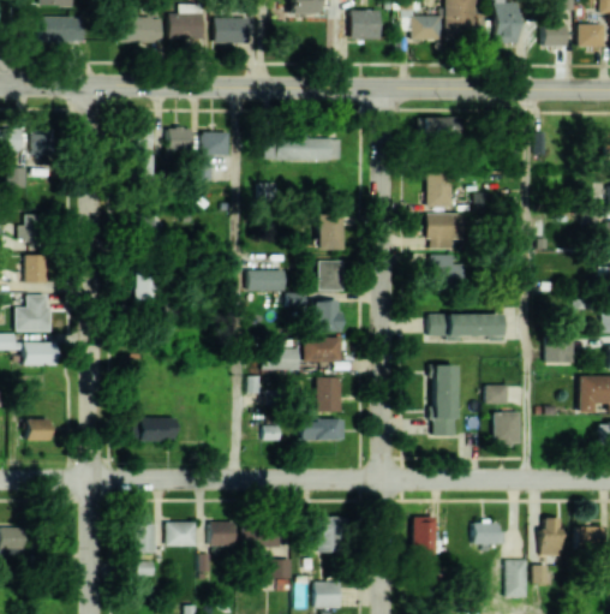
[(317,13),(316,0),(288,0),(289,13),(317,13)]
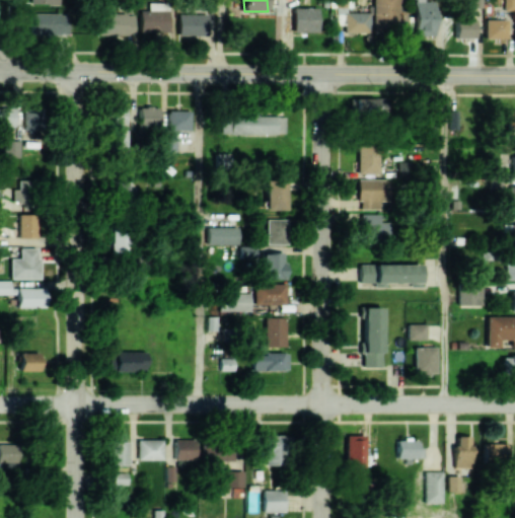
[(376,0),(375,29),(405,30),(406,0),(376,0)]
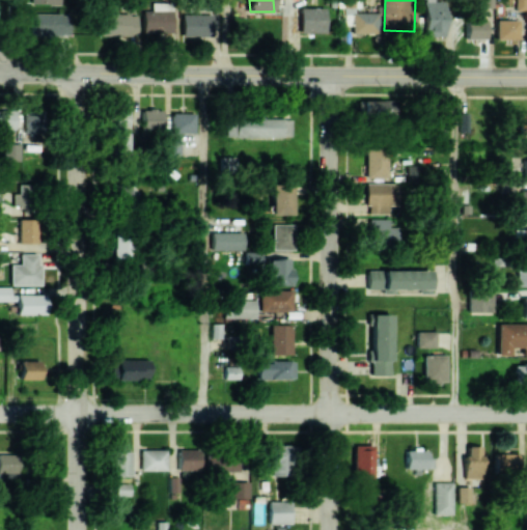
[(425,0),(425,36),(446,37),(446,2),(436,1),(435,0),(425,0)]
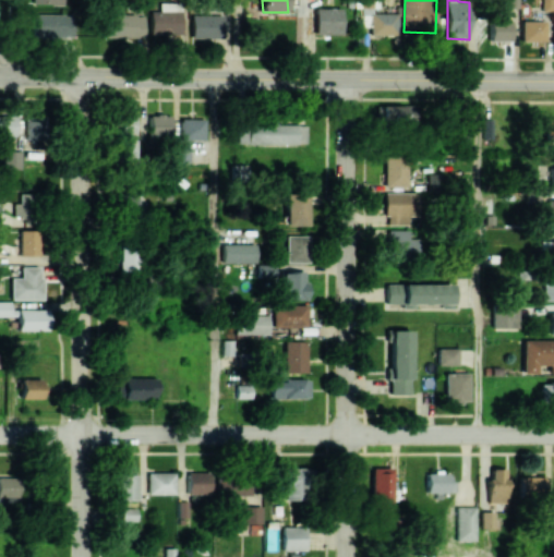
[(544,0),(545,12),(553,11),(553,0),(544,0)]
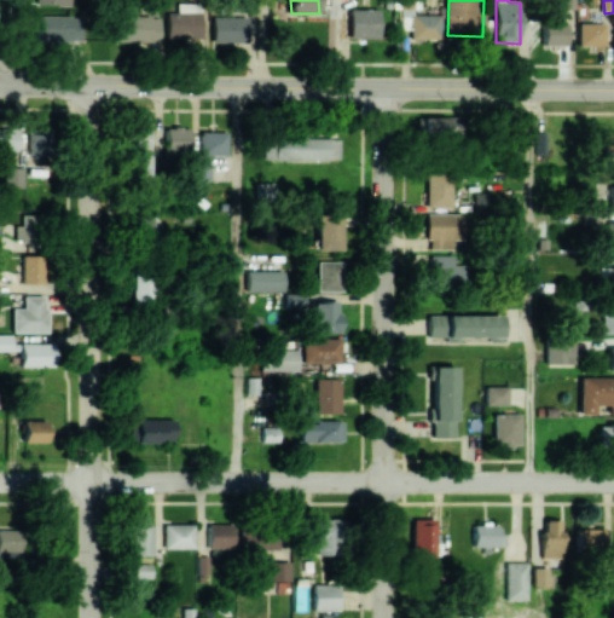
[(353,39),(382,39),(382,10),(353,10),(353,39)]
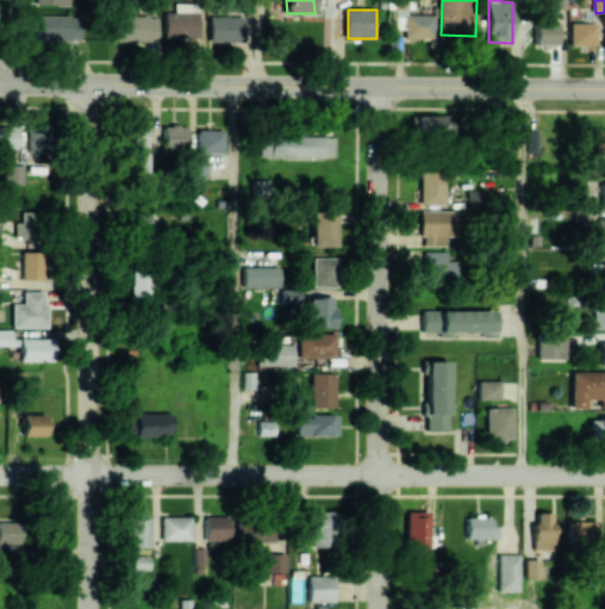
[(201,39),(203,14),(168,13),(167,38),(201,39)]
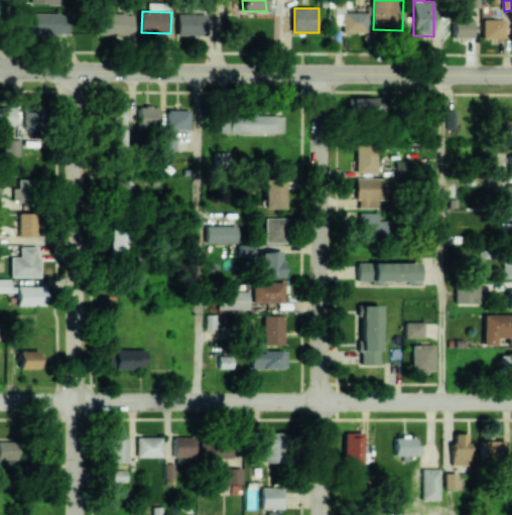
[(71,14),(32,13),(32,34),(70,34),(71,14)]
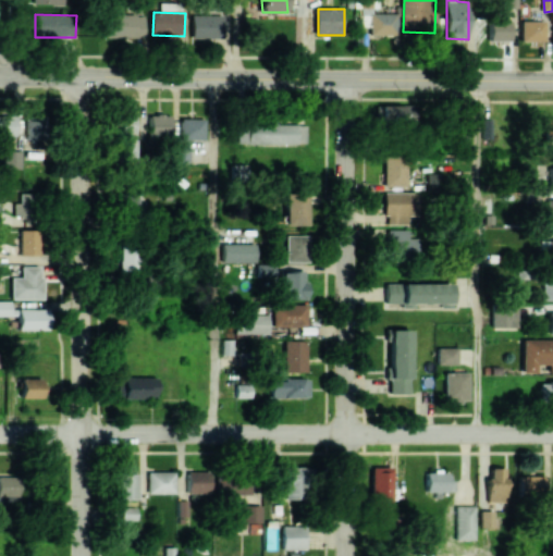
[(401,14),(372,14),(372,36),(400,37),(401,14)]
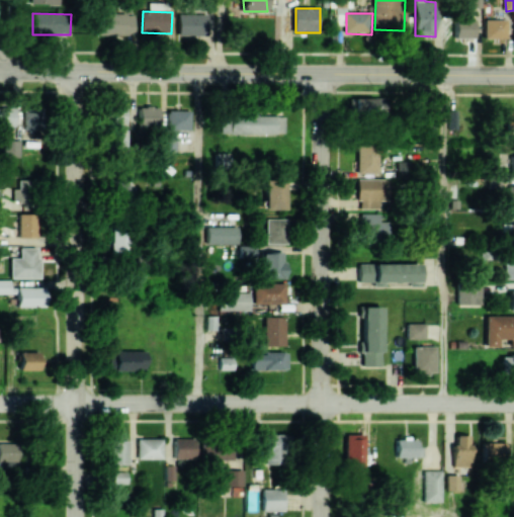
[(137,36),(138,15),(101,14),(100,35),(137,36)]
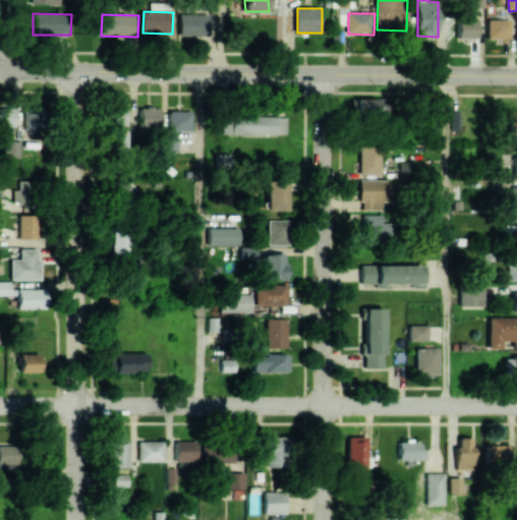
[(182,37),(212,37),(212,14),(182,14),(182,37)]
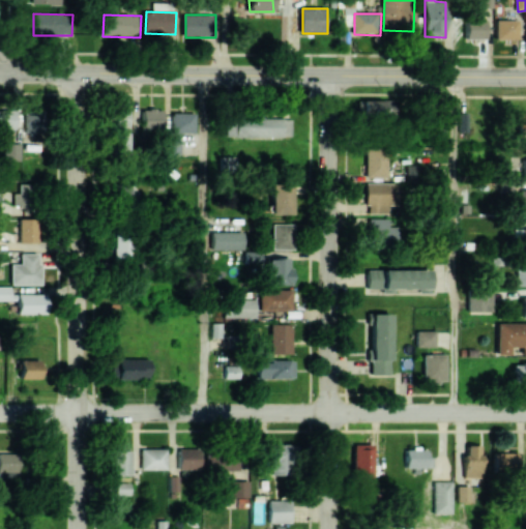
[(467,39),(488,39),(488,20),(468,20),(467,39)]
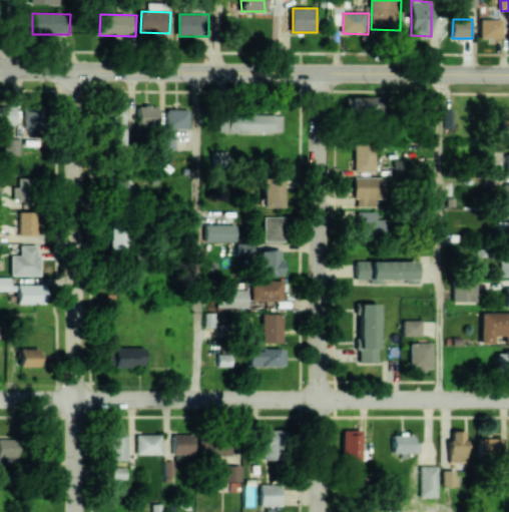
[(482,38),(504,39),(504,20),(482,19),(482,38)]
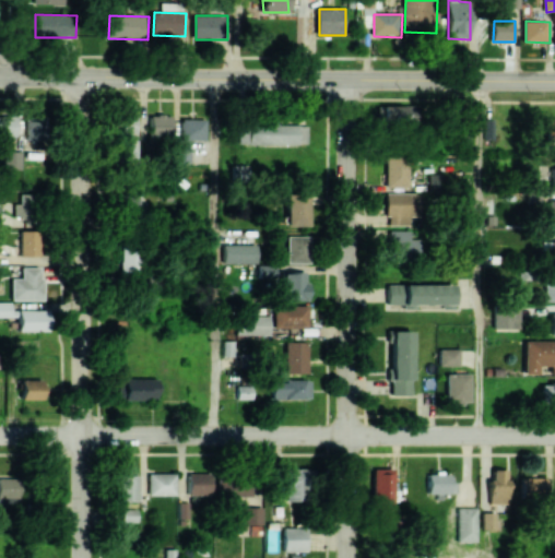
[(420,125),(418,105),(384,107),(384,127),(420,125)]
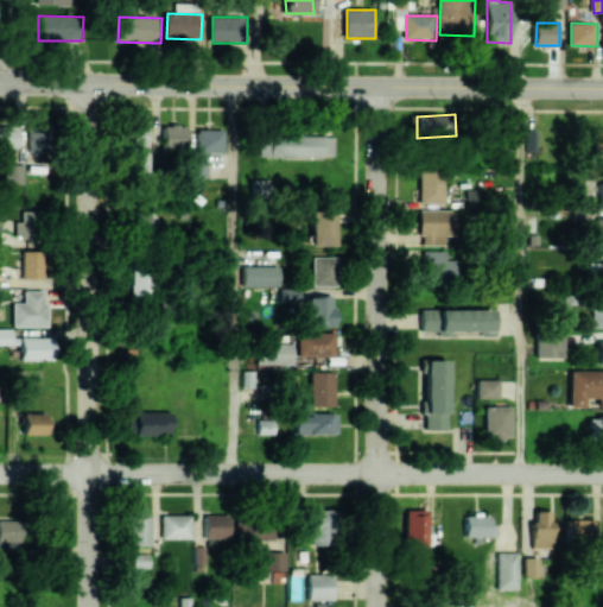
[(189,126),(165,126),(166,149),(189,147),(189,126)]
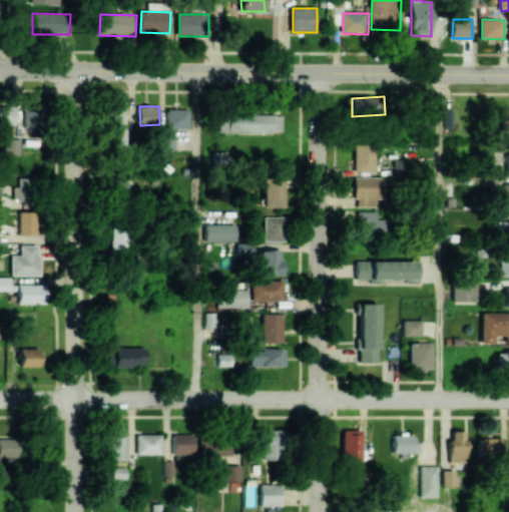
[(0,124),(18,125),(19,108),(0,107),(0,124)]
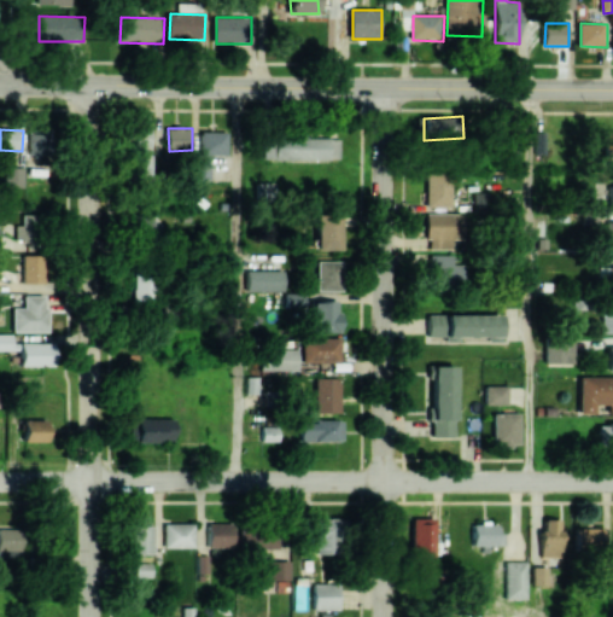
[(56,129),(31,129),(31,163),(54,163),(56,129)]
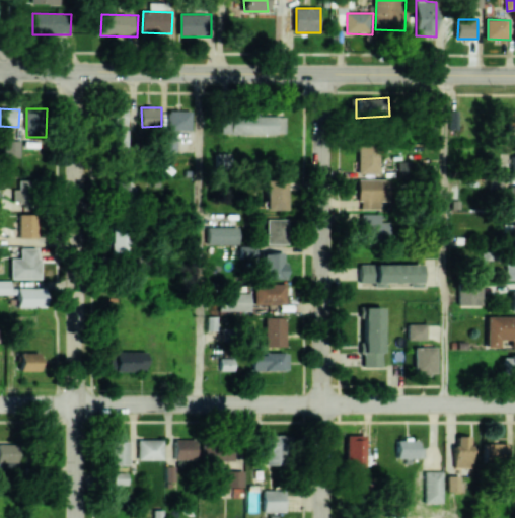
[(130,128),(130,108),(113,108),(114,151),(130,151),(130,128)]
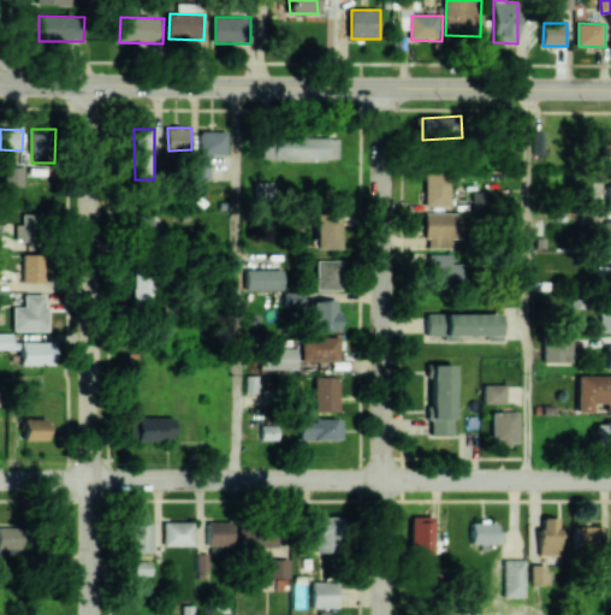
[(201,154),(229,155),(230,132),(202,131),(201,154)]
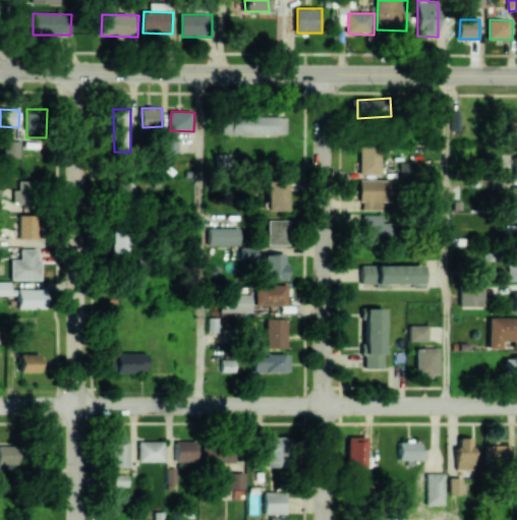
[(288,135),(288,117),(225,116),(225,134),(288,135)]
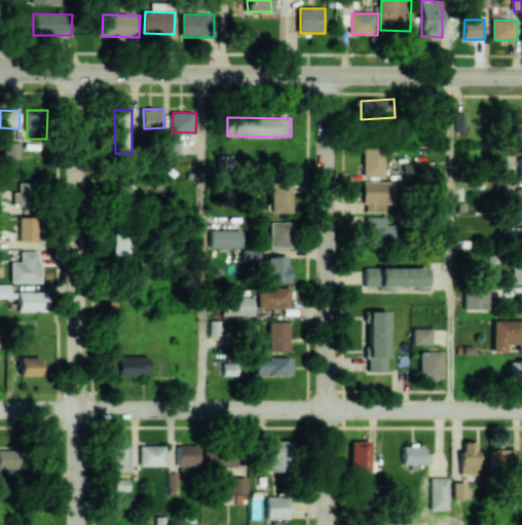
[(181,154),(181,140),(169,140),(169,153),(181,154)]
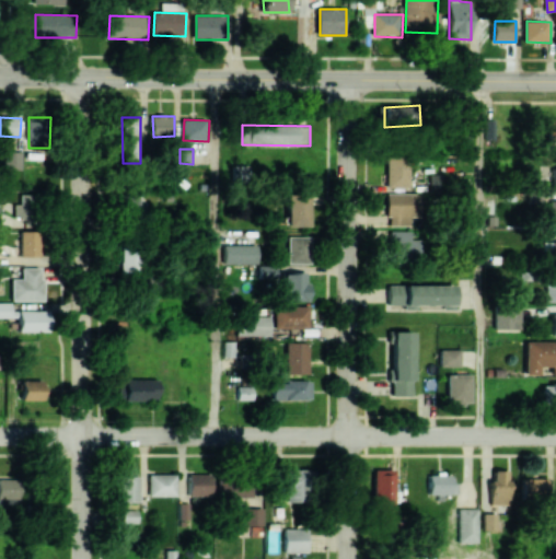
[(24,152),(8,151),(7,171),(24,171),(24,152)]
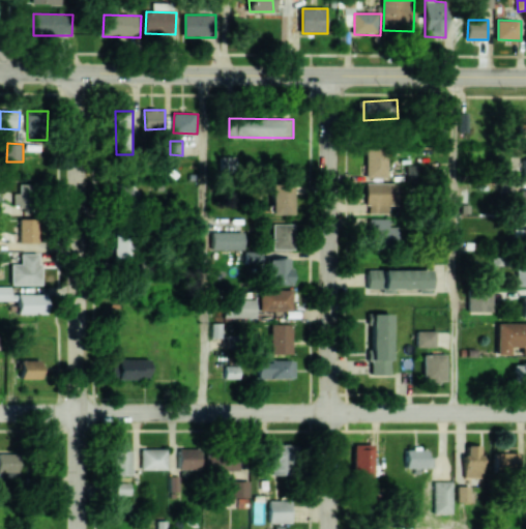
[(388,178),(389,149),(368,149),(368,178),(388,178)]
